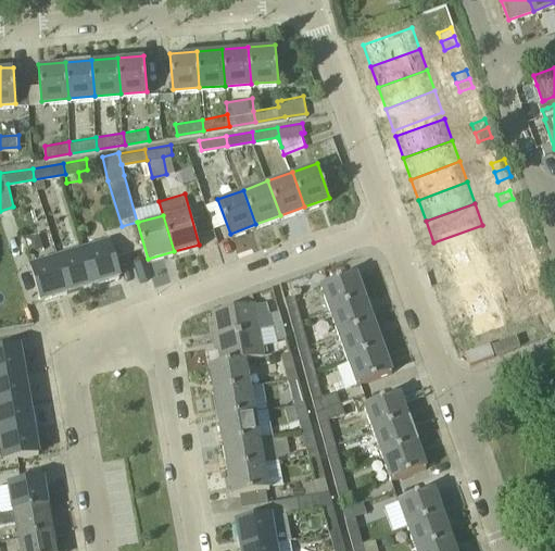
[(484,230),(436,249),(443,271),(493,252),(484,230)]
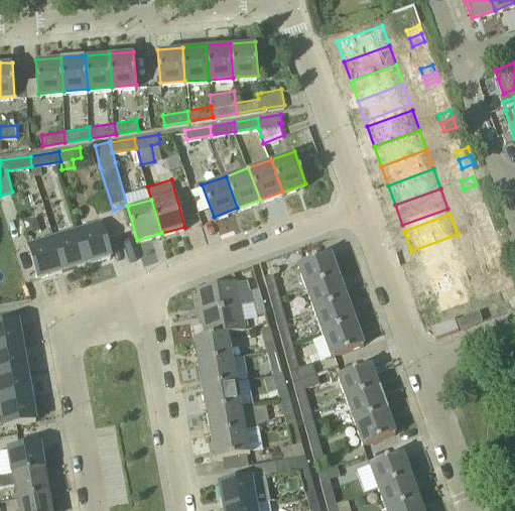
[(487,215),(475,219),(478,227),(490,223),(487,215)]
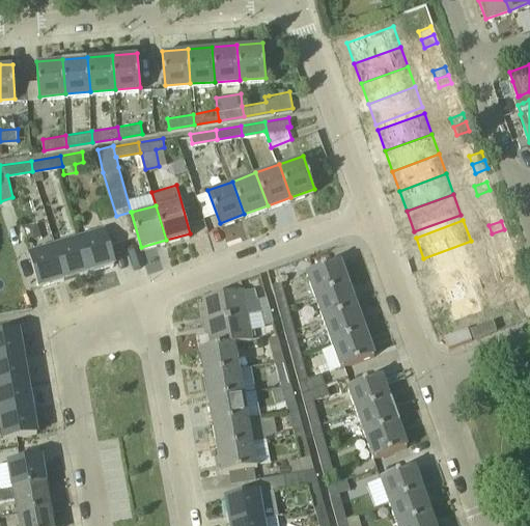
[(37,222),(25,225),(29,238),(42,234),(37,222)]
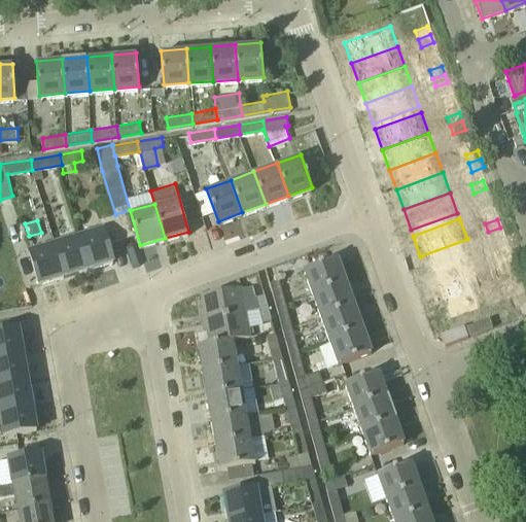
[(79,236),(89,267),(113,258),(104,228),(79,236)]
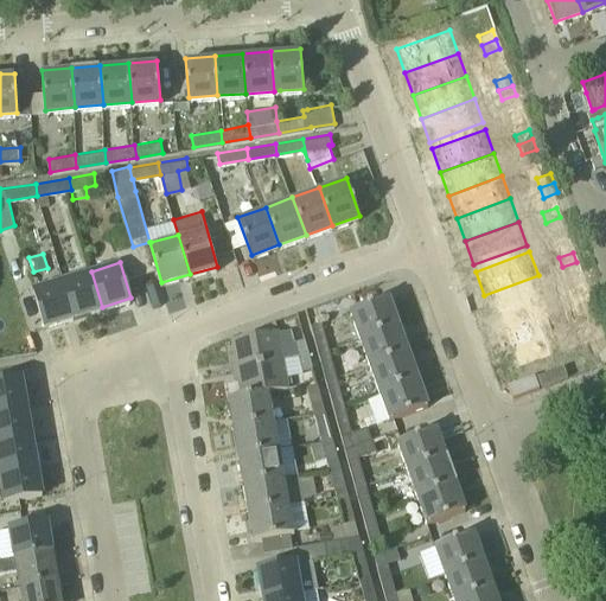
[(576,262),(562,267),(566,276),(580,272),(576,262)]
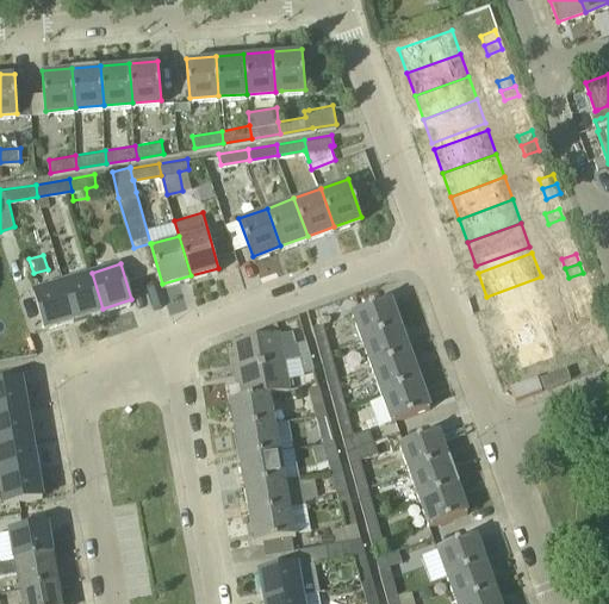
[(74,317),(103,309),(92,273),(63,281),(74,317)]
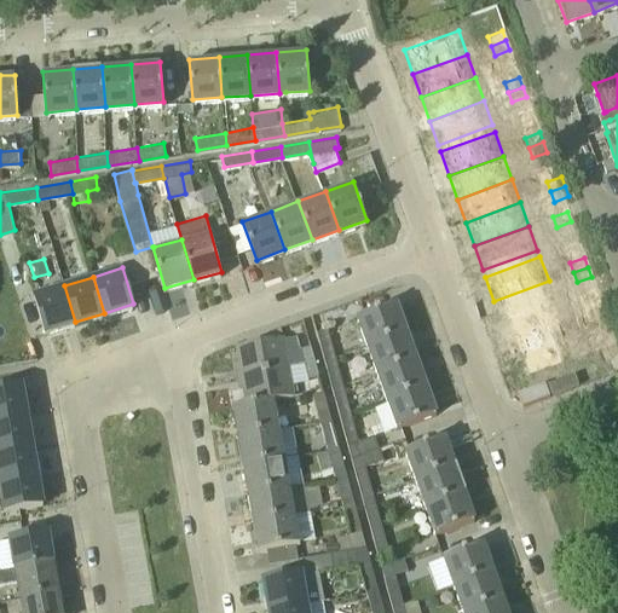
[(549,281),(494,301),(502,324),(558,305),(549,281)]
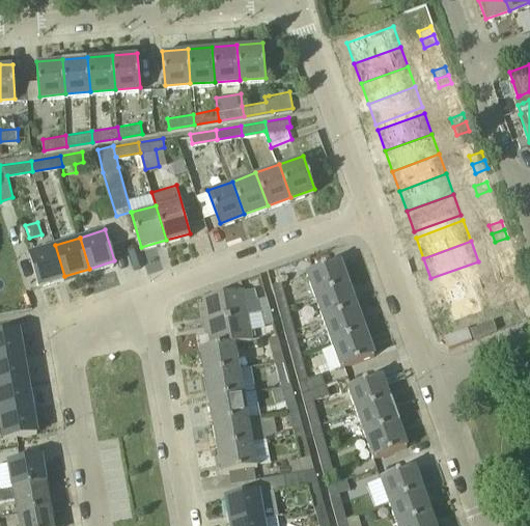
[(55,245),(30,252),(33,264),(39,283),(64,276),(55,245)]
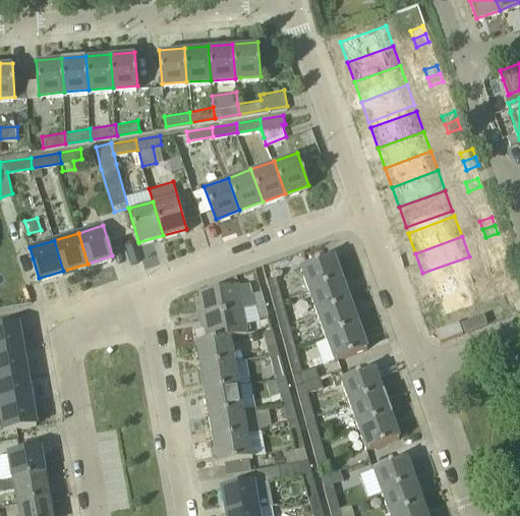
[(309,288),(342,277),(333,252),(301,265),(309,288)]
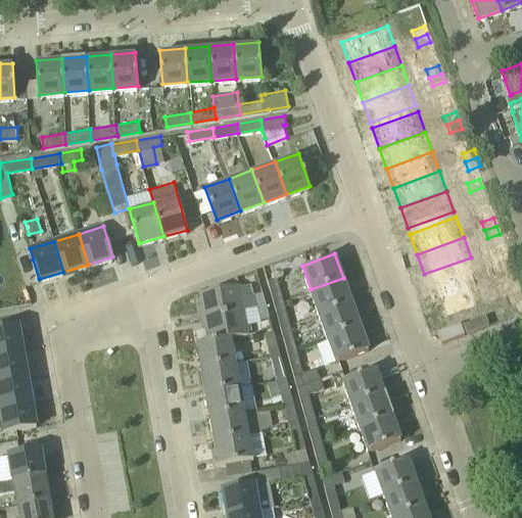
[(508,256),(495,261),(499,269),(511,265),(508,256)]
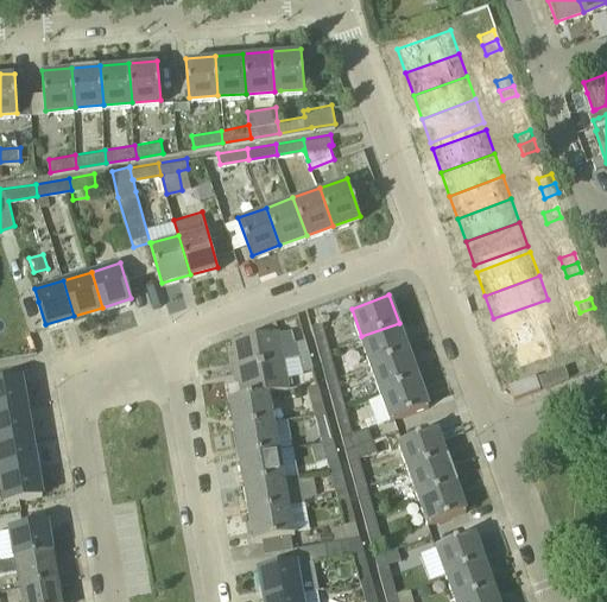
[(548,299),(493,318),(501,341),(555,322),(548,299)]
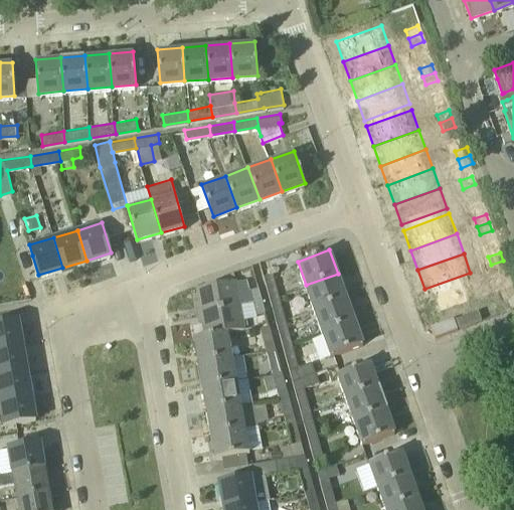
[(503,261),(491,265),(494,274),(506,269),(503,261)]
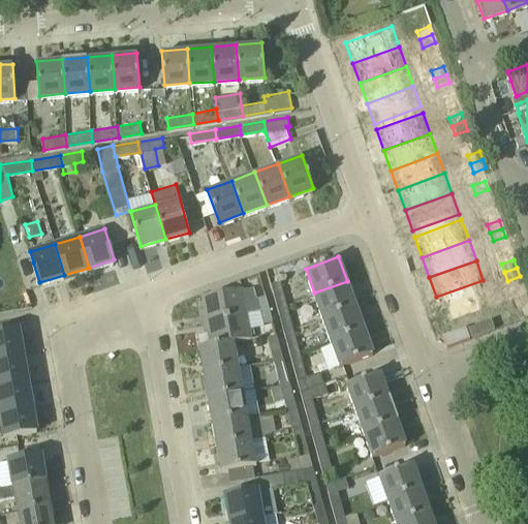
[(286,303),(280,279),(271,282),(278,305),(286,303)]
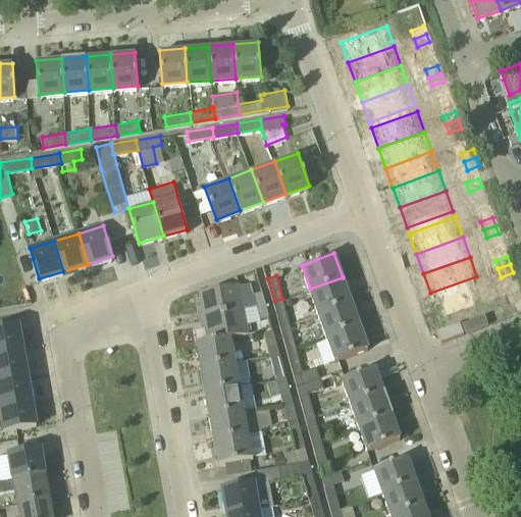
[(476,276),(430,293),(437,313),(484,297),(476,276)]
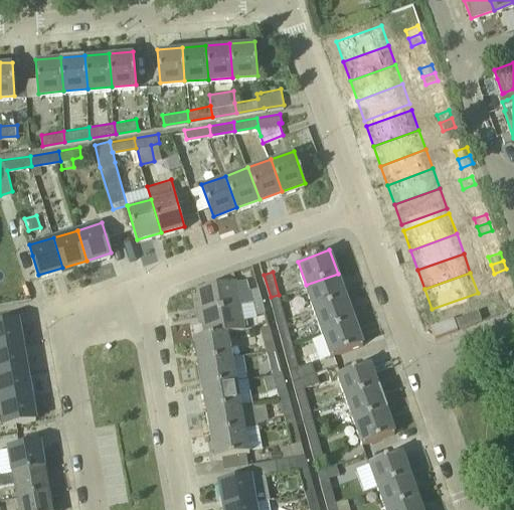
[(314,308),(346,296),(338,274),(306,285),(314,308)]
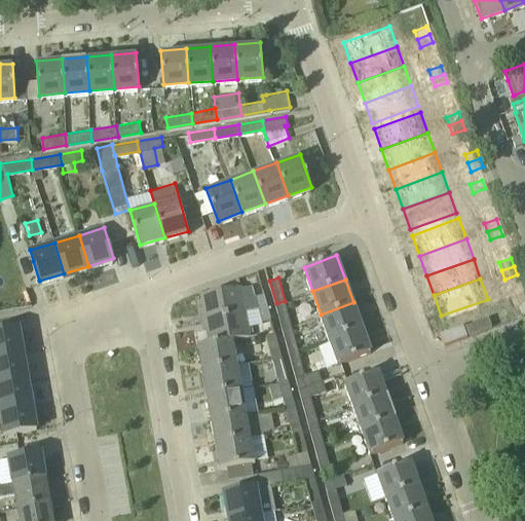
[(204,315),(246,309),(240,284),(200,291),(204,315)]
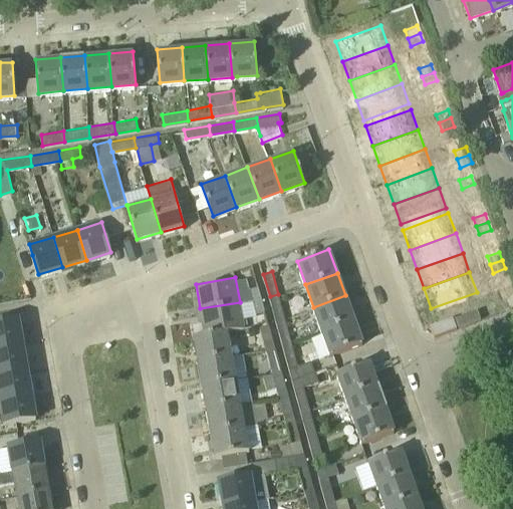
[(253,299),(261,297),(258,285),(250,287),(253,299)]
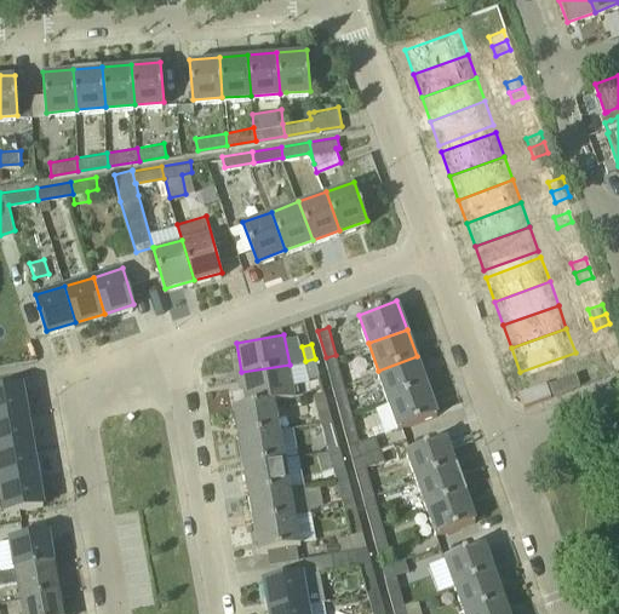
[(343,383),(336,355),(326,357),(333,385),(343,383)]
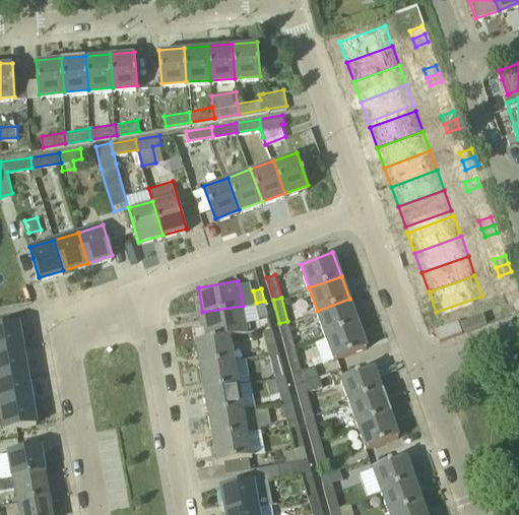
[(325,333),(358,322),(349,299),(317,311),(325,333)]
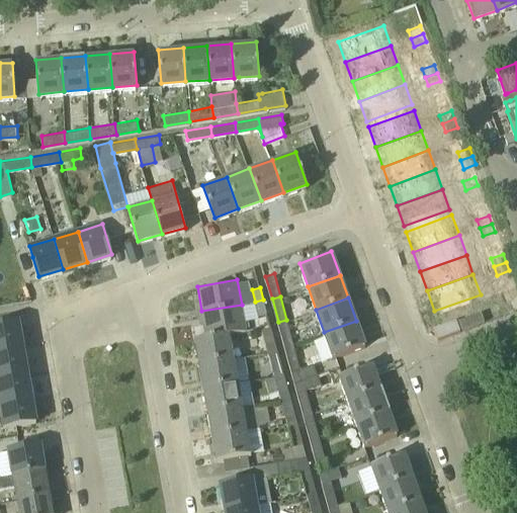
[(255,302),(259,314),(266,312),(263,300),(255,302)]
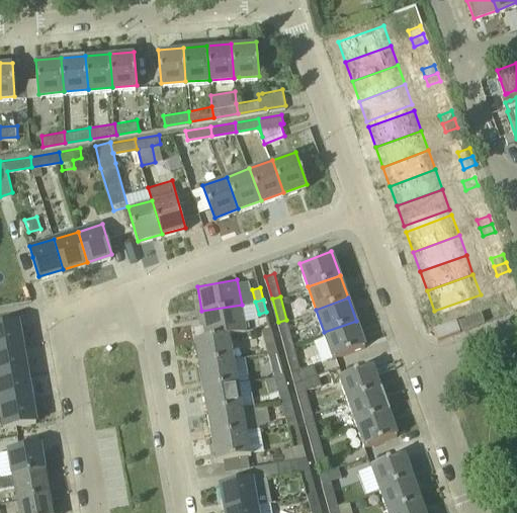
[(246,329),(242,305),(201,311),(206,336),(229,332),(246,329)]
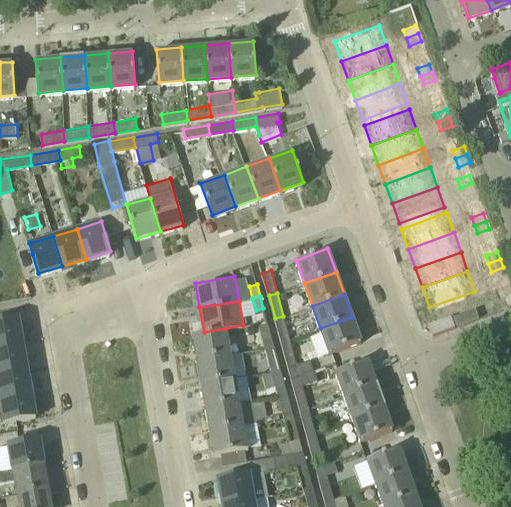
[(0,344),(23,341),(18,316),(0,318),(0,344)]
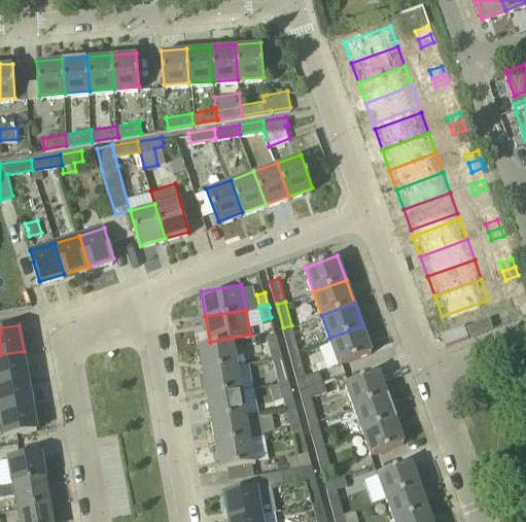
[(289,351),(299,349),(291,325),(283,327),(289,351)]
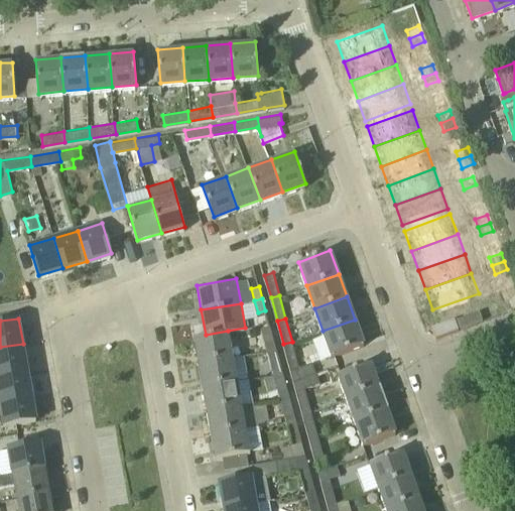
[(363,343),(355,320),(323,331),(332,354),(363,343)]
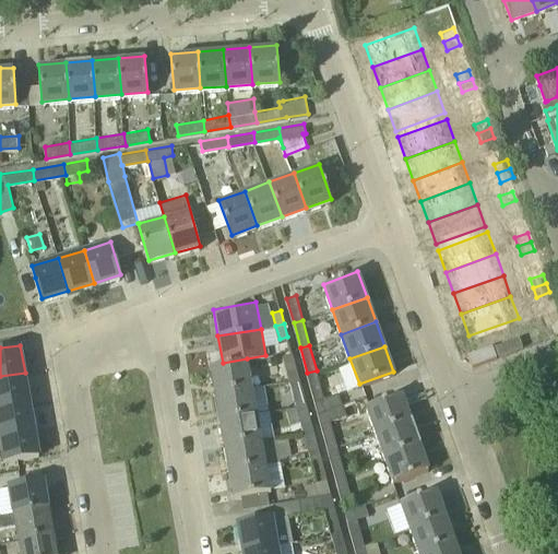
[(289,379),(299,376),(293,352),(283,354),(289,379)]
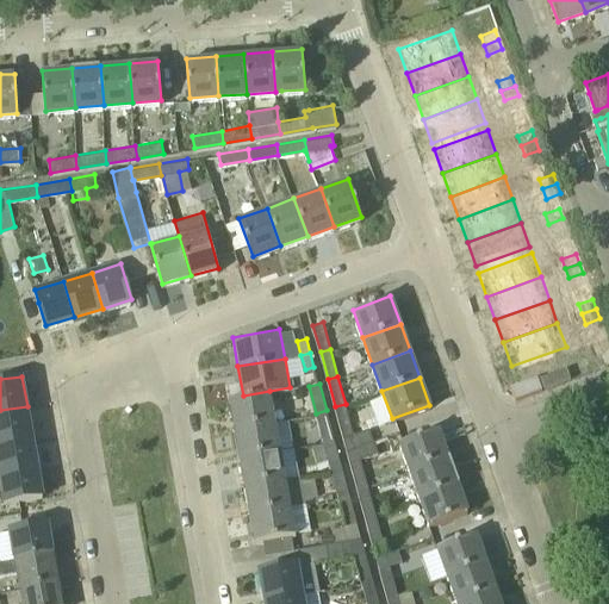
[(234,427),(274,419),(269,391),(243,396),(229,398),(234,427)]
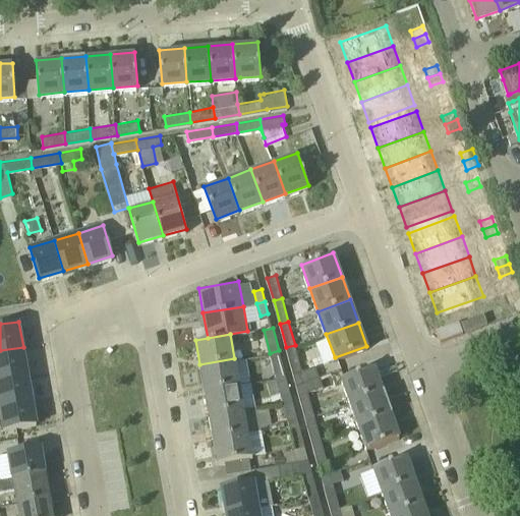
[(296,383),(304,381),(320,375),(315,364),(301,369),(295,345),(286,347),(296,383)]
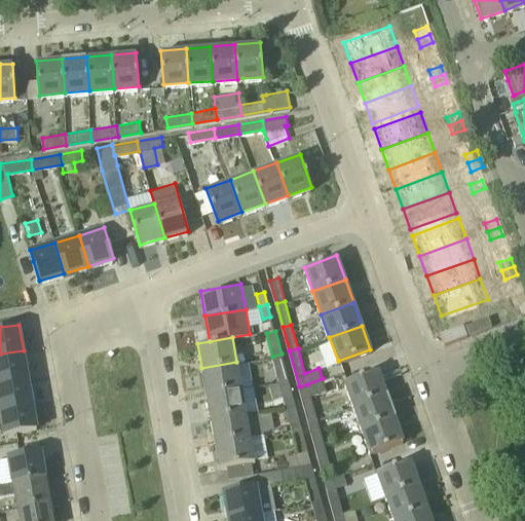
[(0,379),(28,375),(24,350),(0,354),(0,379)]
